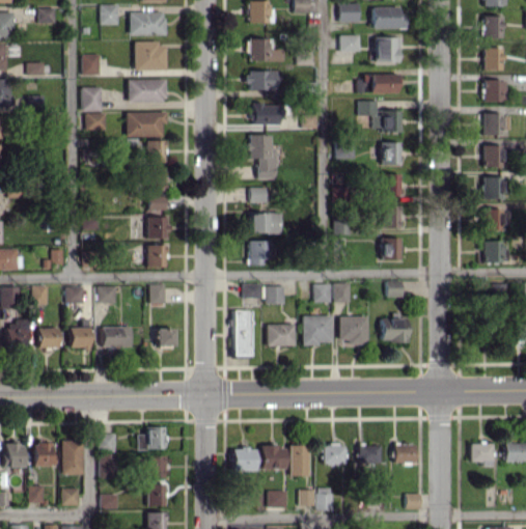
[(294,0),(295,15),(311,14),(310,0),(294,0)]
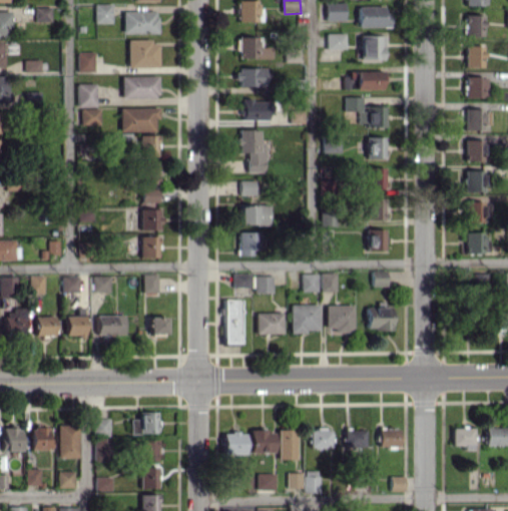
[(260,1),(240,2),(240,23),(260,23),(260,1)]
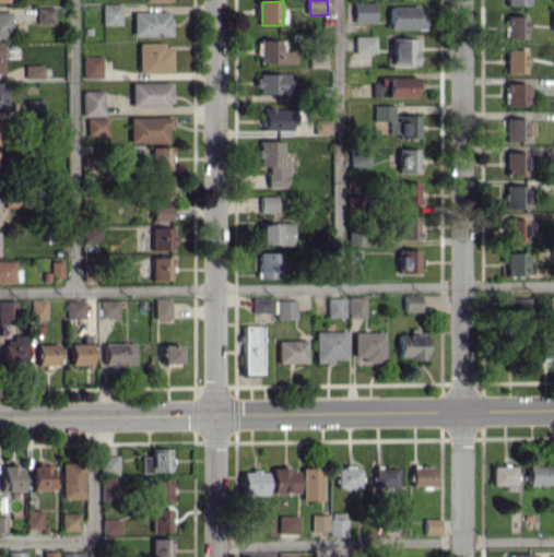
[(358,24),(378,24),(378,3),(357,4),(358,24)]
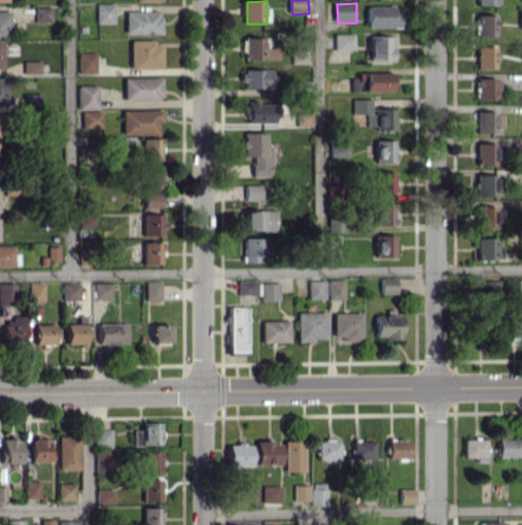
[(100,25),(118,25),(117,5),(100,5),(100,25)]
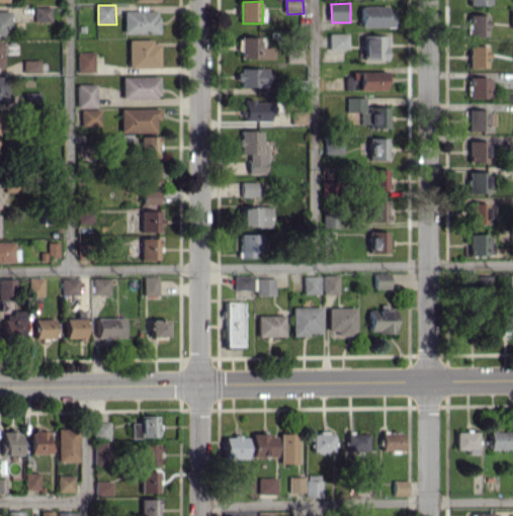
[(364,28),(395,28),(395,8),(364,7),(364,28)]
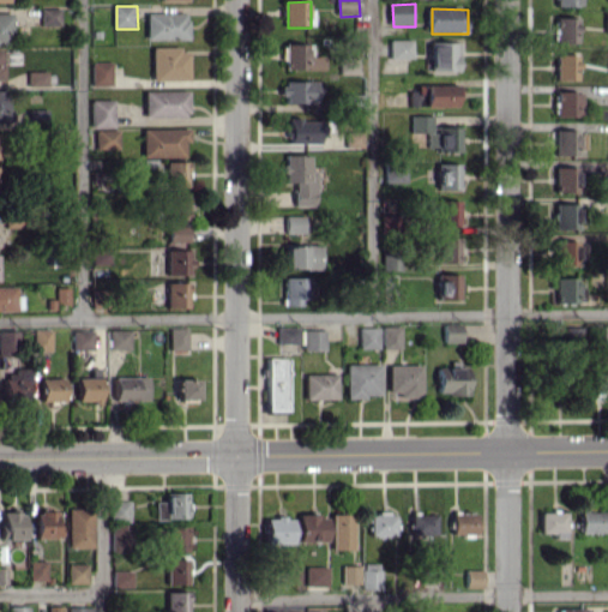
[(46,28),(65,28),(65,11),(46,10),(46,28)]
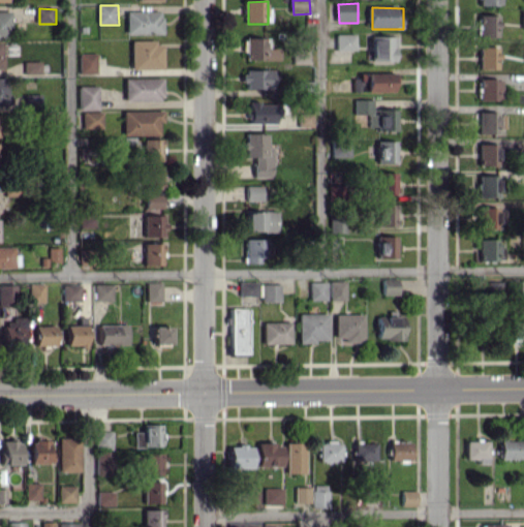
[(14,13),(0,12),(0,38),(13,39),(14,13)]
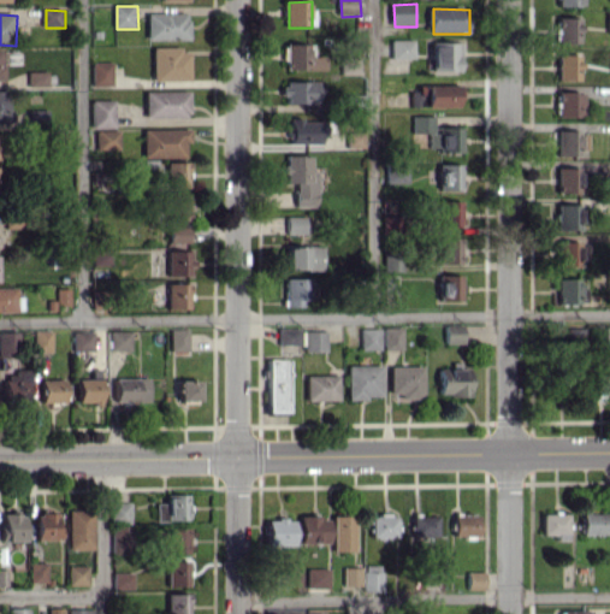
[(193,15),(150,16),(152,42),(193,41),(193,15)]
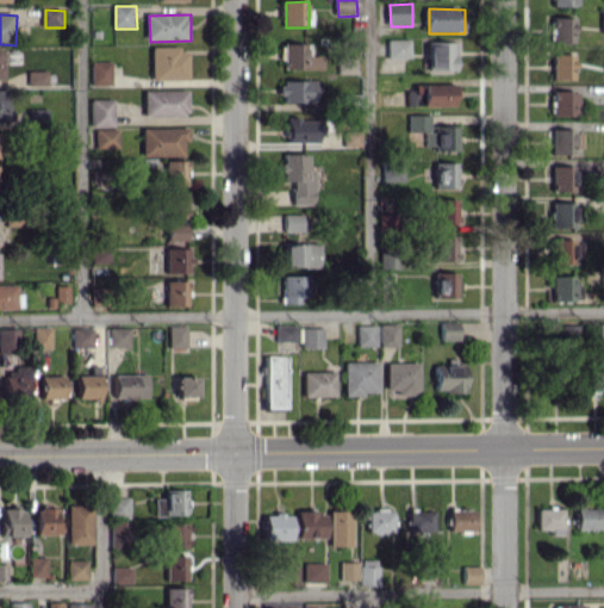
[(578,44),(578,19),(556,19),(556,44),(578,44)]
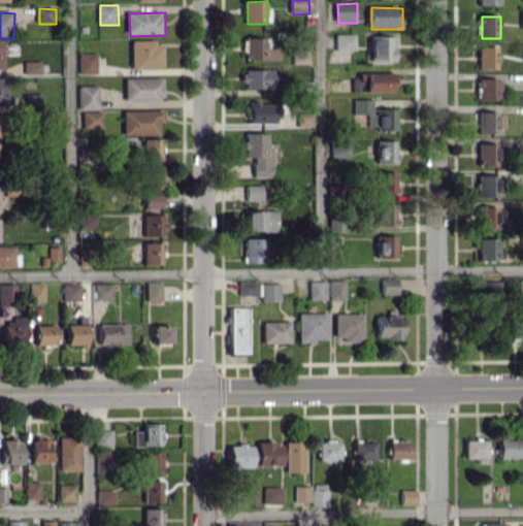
[(358,35),(338,36),(339,52),(358,51),(358,35)]
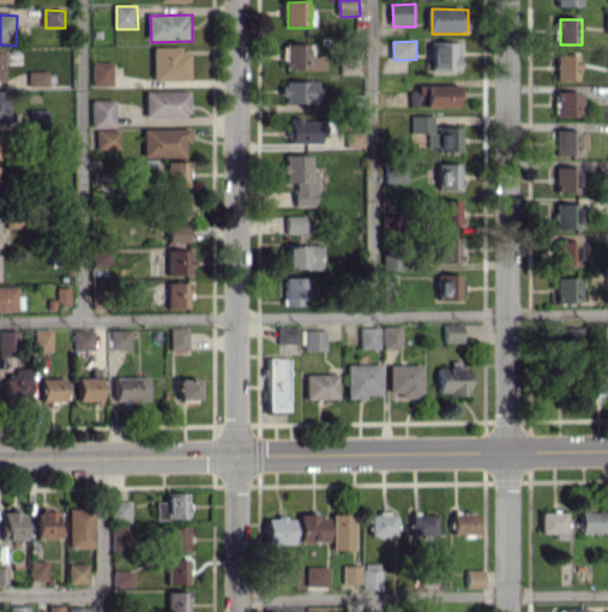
[(463,45),(435,43),(434,75),(463,75),(463,45)]
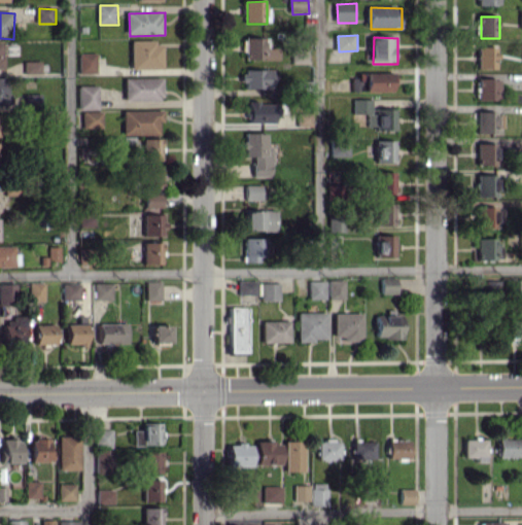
[(246,61),(280,61),(280,50),(266,49),(267,39),(247,39),(246,61)]
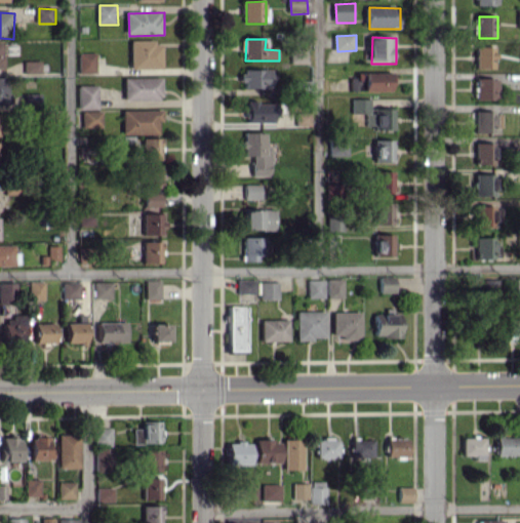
[(133,43),(133,70),(165,70),(165,42),(133,43)]
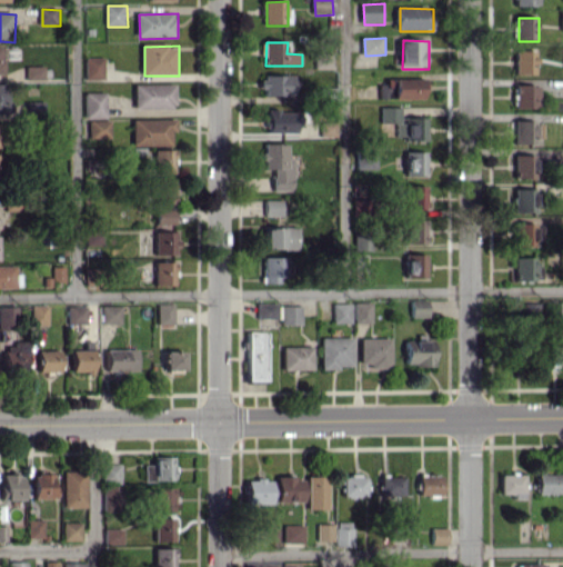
[(539,76),(538,52),(519,52),(519,76),(539,76)]
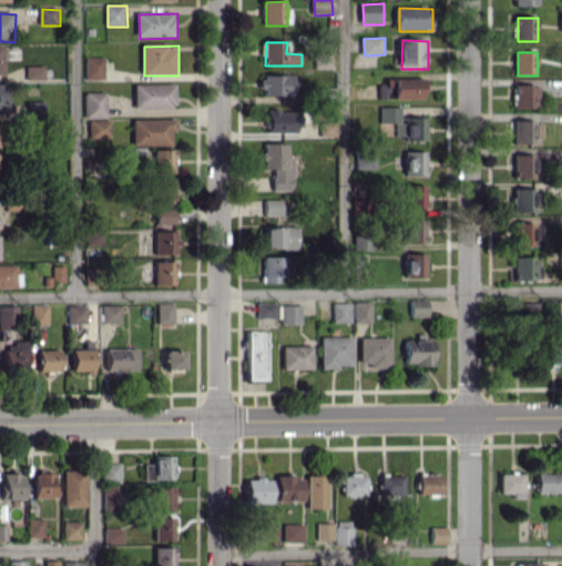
[(336,54),(318,54),(318,70),(335,70),(336,54)]
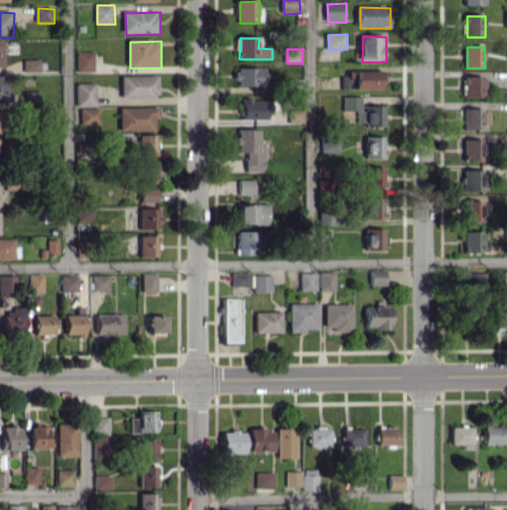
[(80,72),(96,72),(96,53),(80,53),(80,72)]
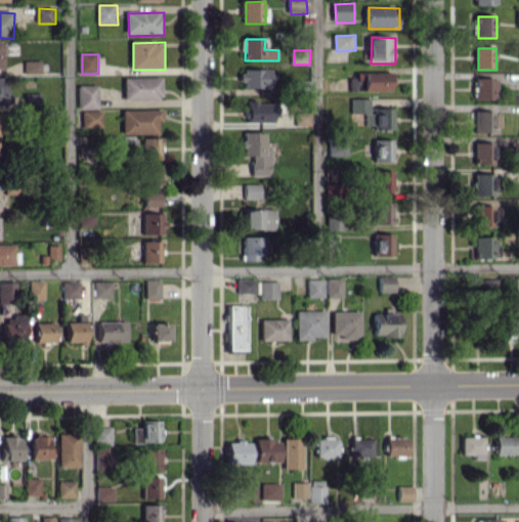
[(44,62),(28,62),(28,75),(44,75),(44,62)]
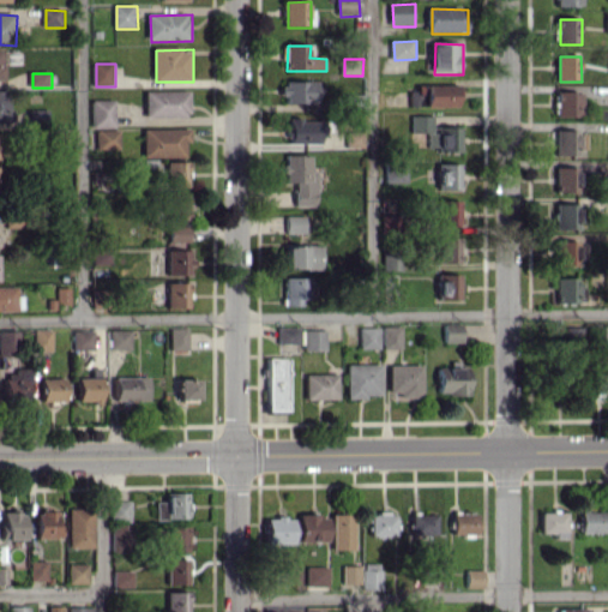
[(320,82),(287,83),(287,105),(320,105),(320,82)]
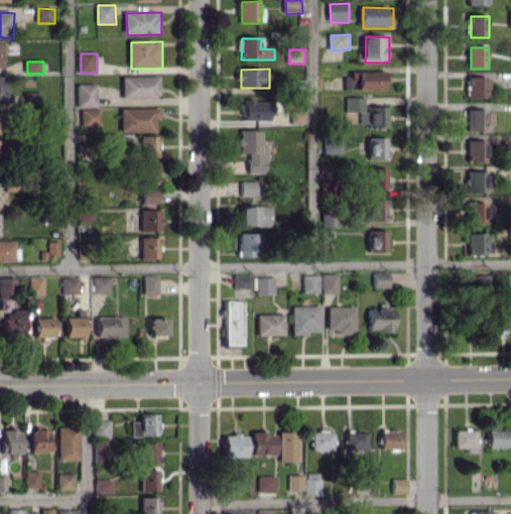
[(348,92),(388,91),(387,73),(347,74),(348,92)]
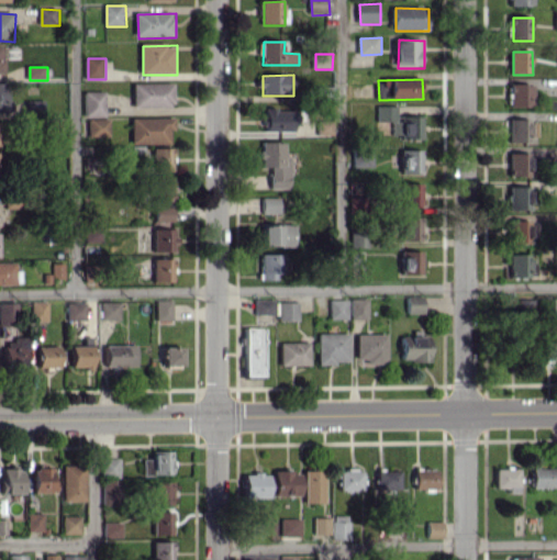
[(0,114),(11,114),(11,85),(0,84),(0,114)]
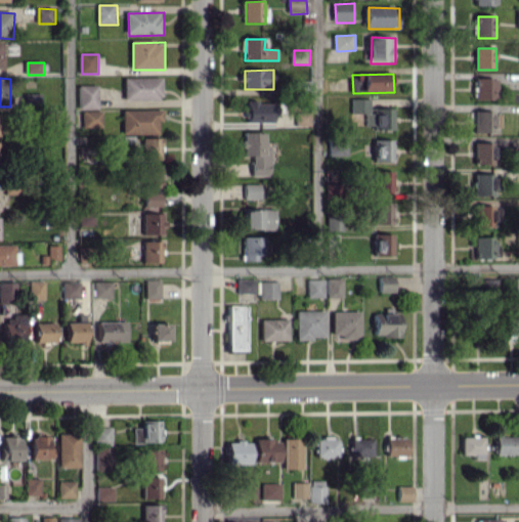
[(164,79),(127,79),(127,101),(164,100),(164,79)]
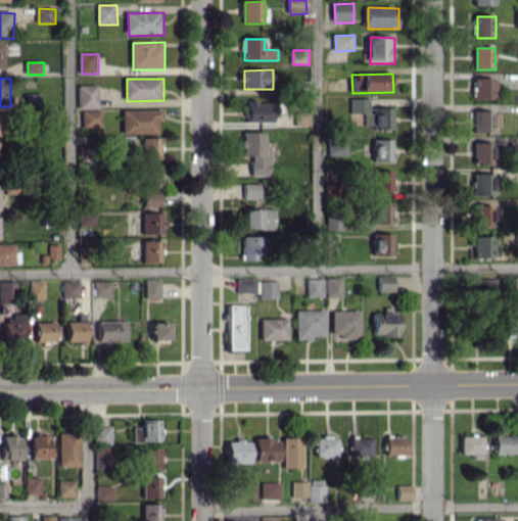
[(496,101),(497,80),(477,79),(476,100),(496,101)]
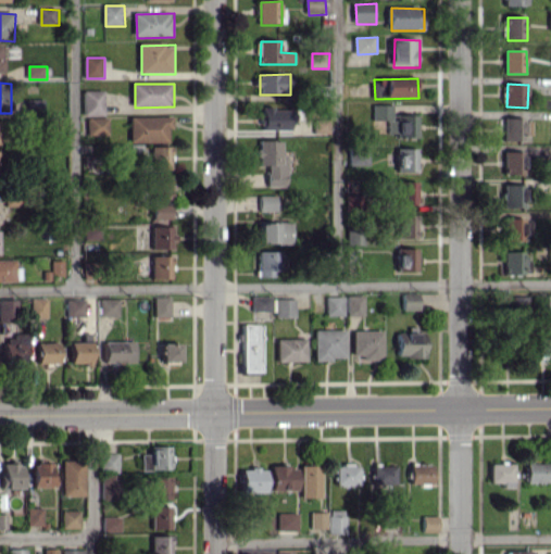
[(86,117),(107,117),(107,91),(86,92),(86,117)]
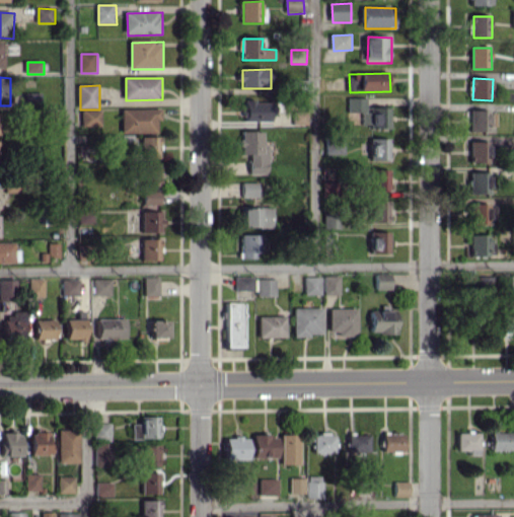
[(44,104),(44,94),(26,95),(27,105),(44,104)]
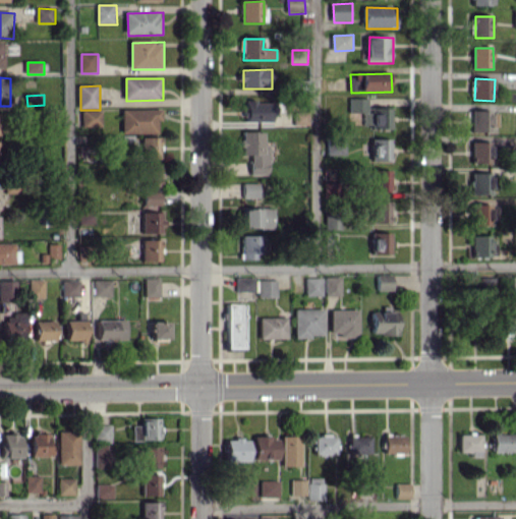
[(394,109),(370,109),(370,100),(352,100),(352,114),(366,114),(366,129),(394,129),(394,109)]
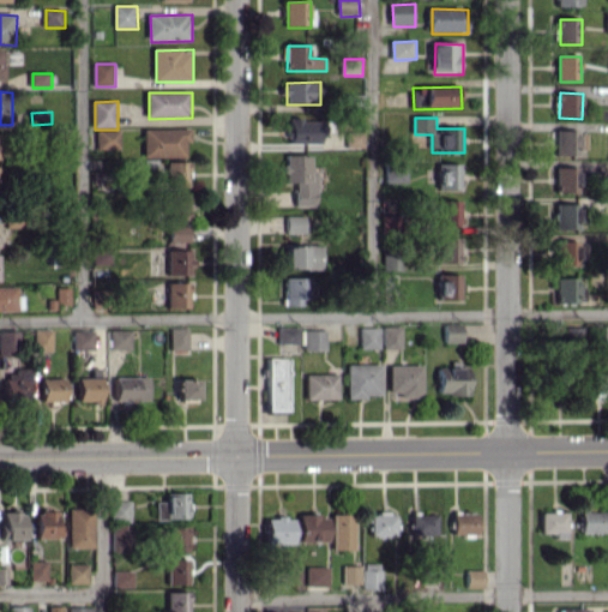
[(323,121),(293,121),(293,145),(323,145),(323,121)]
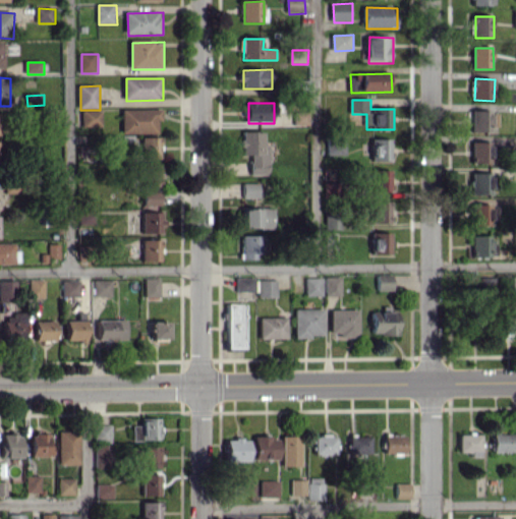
[(124,135),(161,134),(161,122),(164,122),(164,110),(124,111),(124,135)]
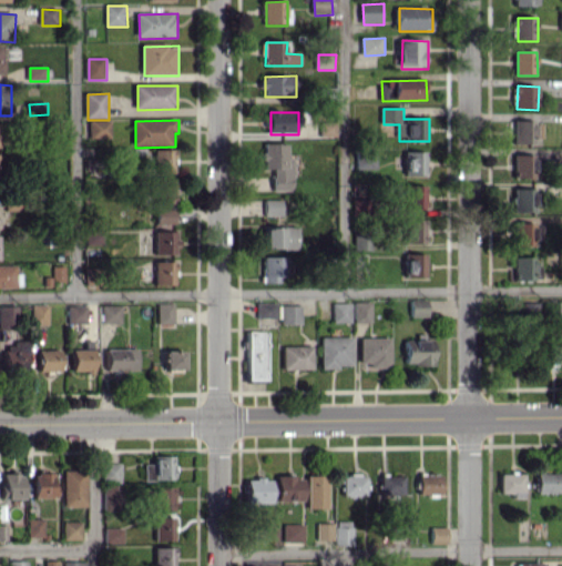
[(113,140),(112,122),(93,122),(94,140),(113,140)]
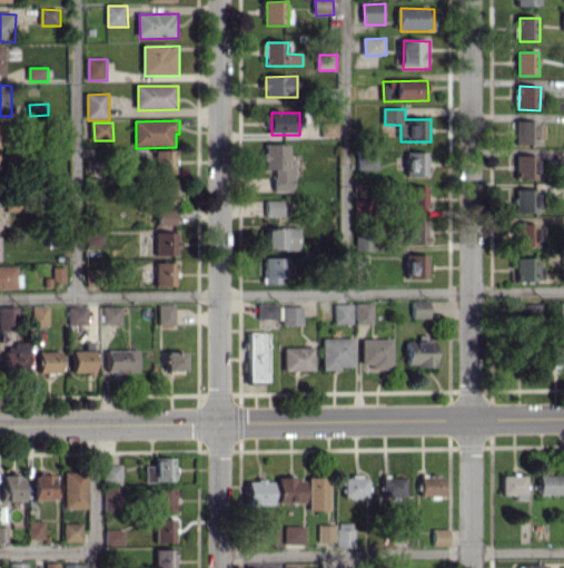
[(518,146),(538,146),(540,123),(518,123),(518,146)]
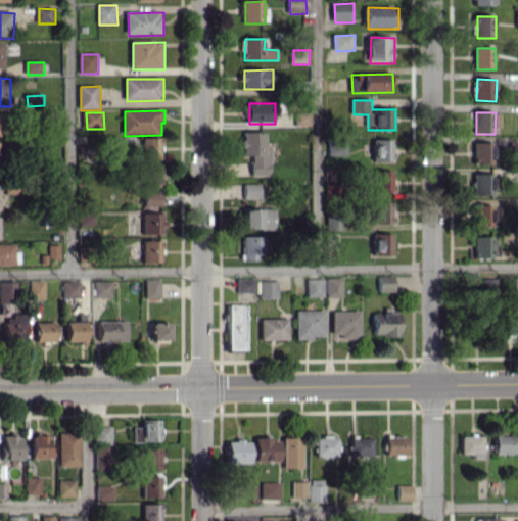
[(313,127),(313,113),(297,113),(297,127),(313,127)]
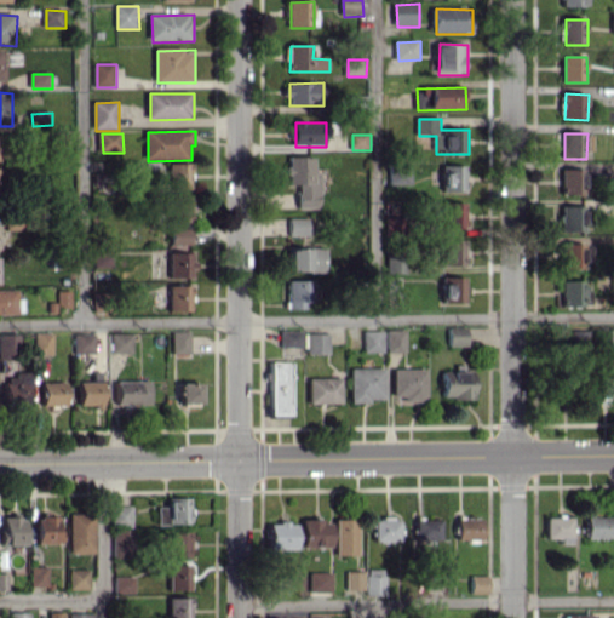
[(302,210),(322,210),(322,175),(314,175),(314,159),(291,159),(291,187),(302,187),(302,210)]
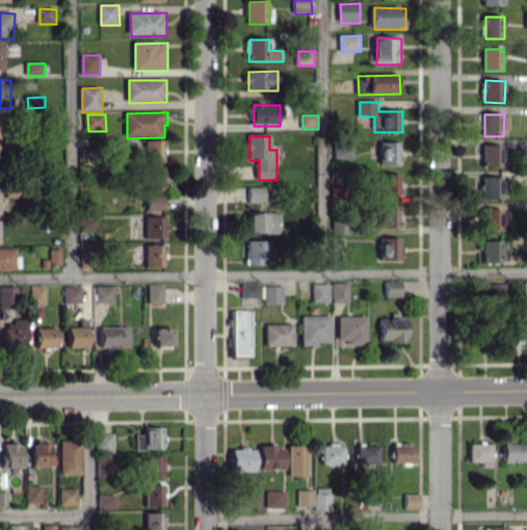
[(166,141),(147,141),(148,164),(166,163),(166,141)]
